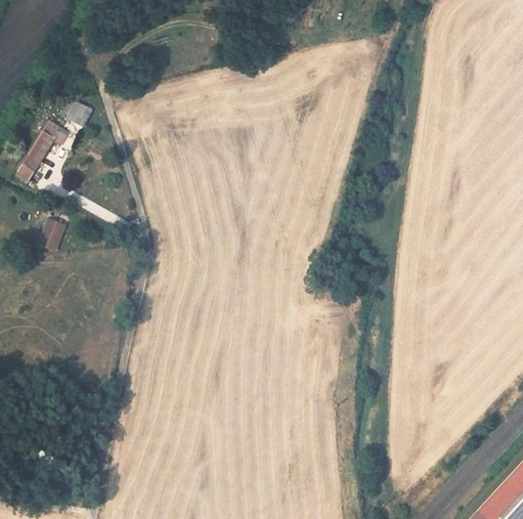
[(98,110),(79,103),(74,122),(93,128),(98,110)]
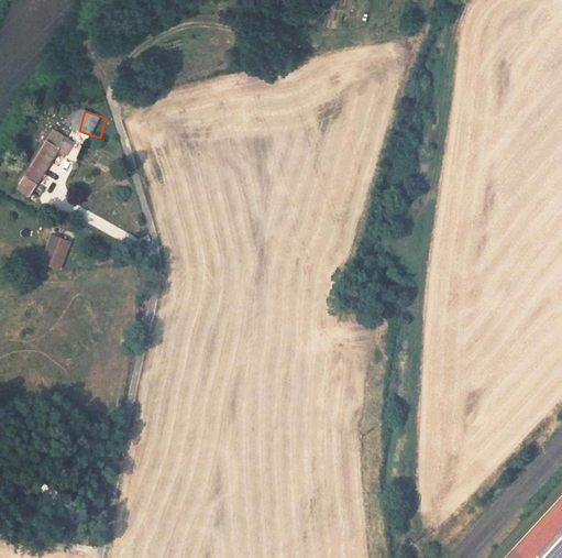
[(73,140),(54,129),(34,161),(46,167),(61,145),(68,150),(73,140)]
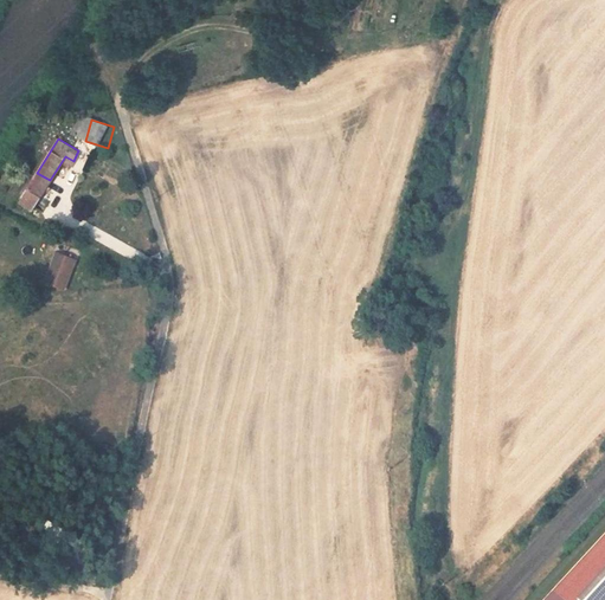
[(43,192),(50,180),(37,173),(29,184),(43,192)]
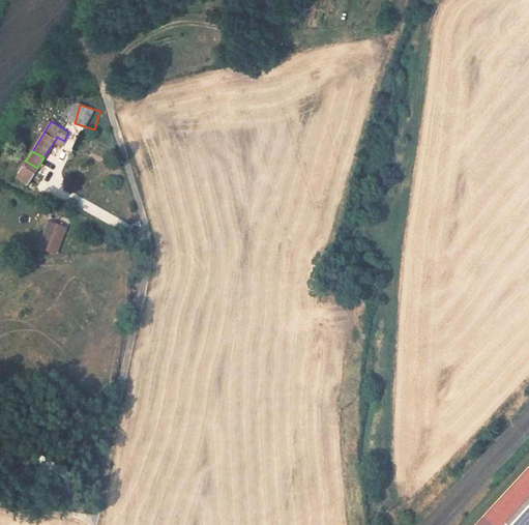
[(37,168),(25,161),(19,171),(30,178),(37,168)]
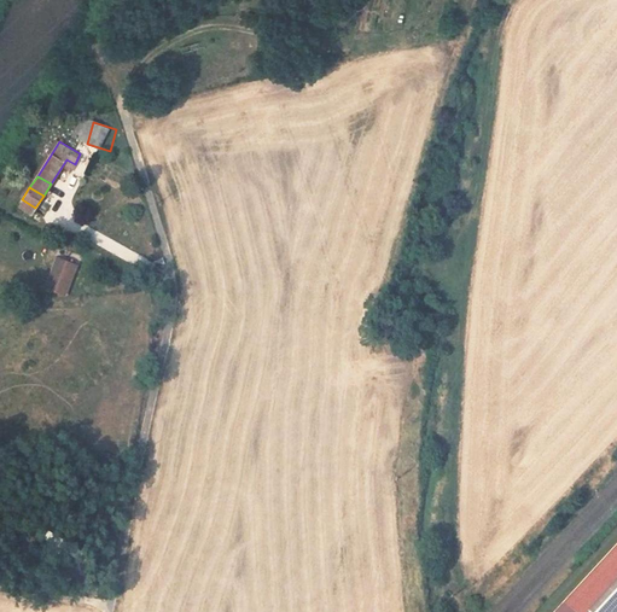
[(53,284),(67,291),(81,263),(67,256),(53,284)]
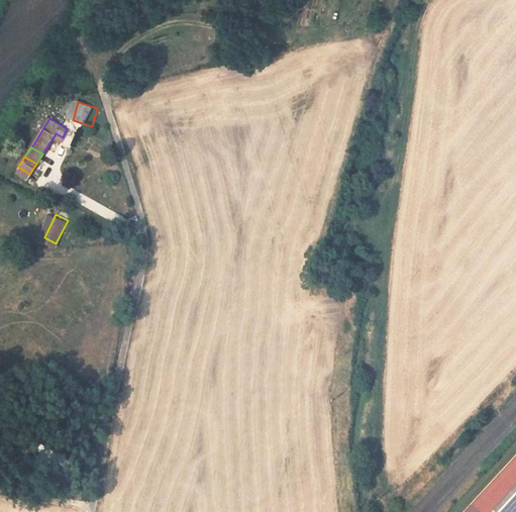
[(515,511),(515,453),(462,511),(515,511)]
